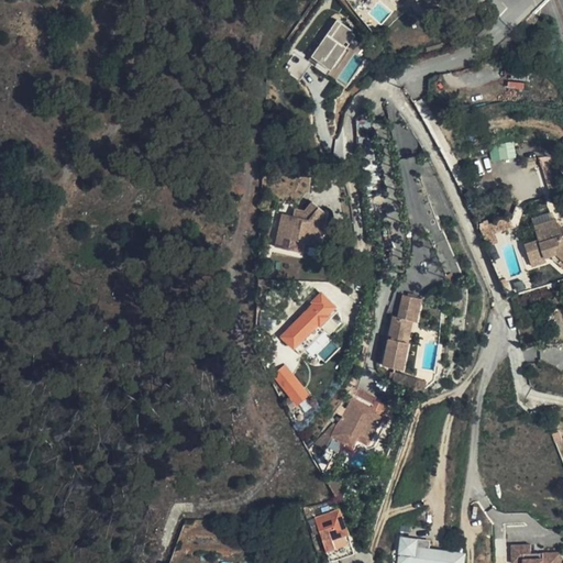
[(352,32),(337,21),(310,57),(330,72),(355,36),(352,34),(352,32)]
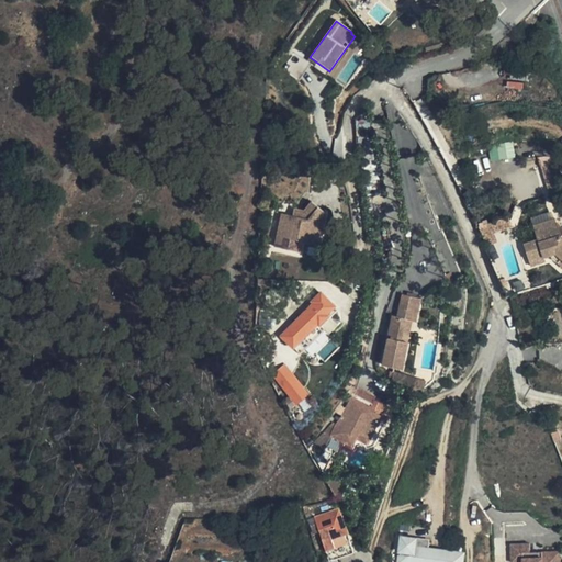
[(513,143),(489,145),(490,160),(515,158),(513,143)]
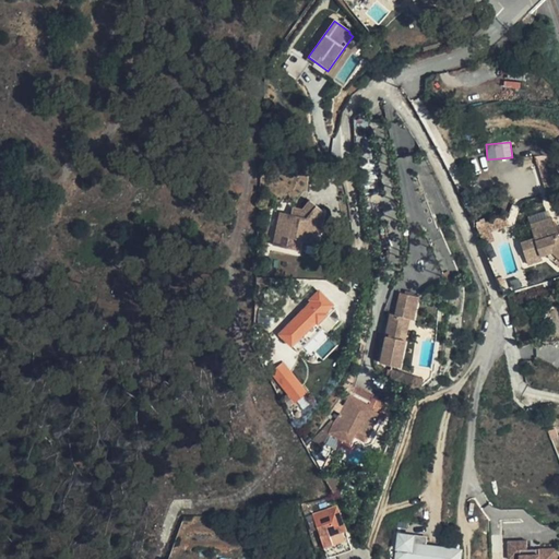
[(537,166),(546,194),(558,190),(558,188),(550,162),(537,166)]
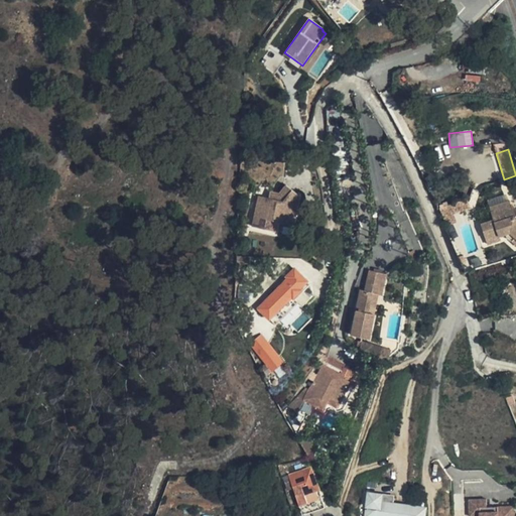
[(277,222),(285,224),(290,202),(297,194),(285,184),(278,194),(276,192),(275,199),(258,196),(252,226),(275,231),(277,222)]
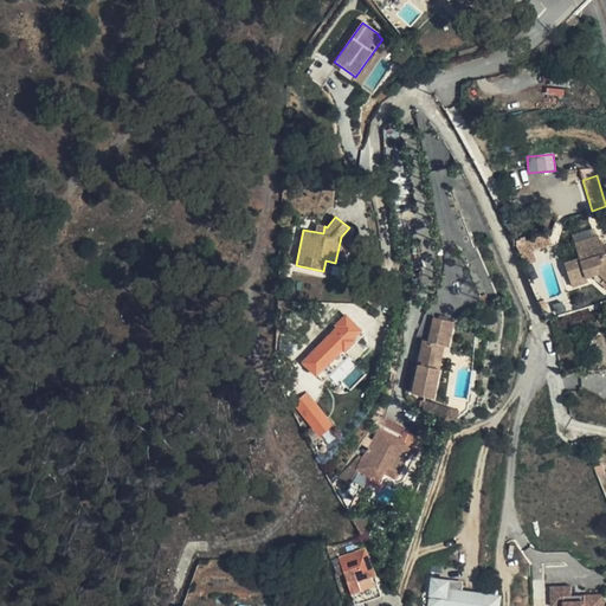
[(343,264),(352,229),(349,227),(341,237),(335,263),(343,264)]
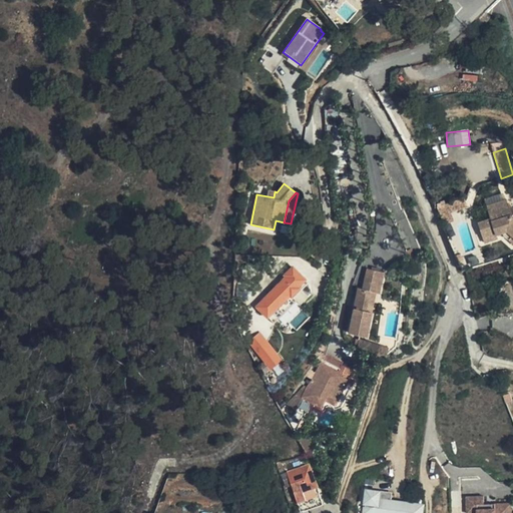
[(466,206),(464,198),(439,206),(441,214),(466,206)]
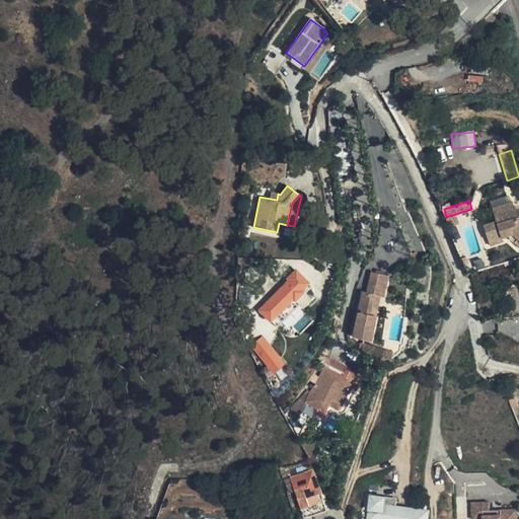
[(484,226),(488,239),(501,235),(502,237),(503,237),(513,234),(518,239),(518,210),(515,211),(512,203),(493,209),(497,222),(484,226)]
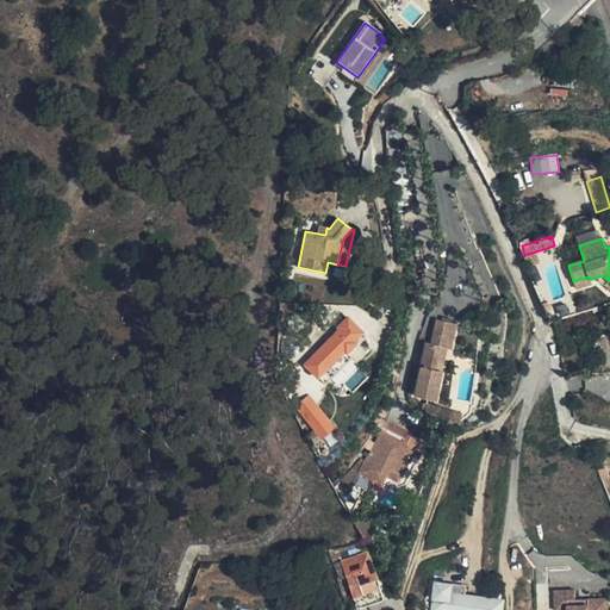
[(605,285),(609,281),(603,275),(599,280),(605,285)]
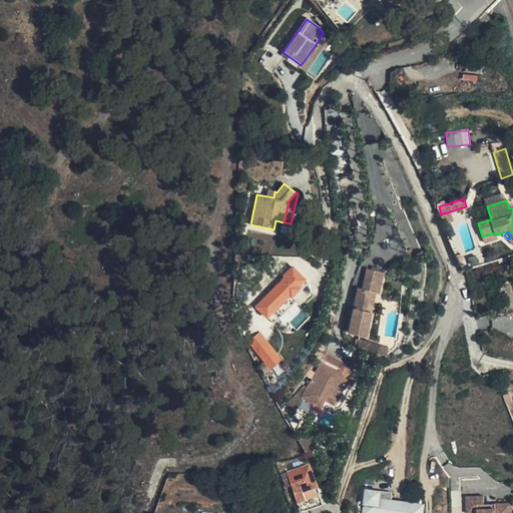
[(495,232),(482,236),(484,242),(498,238),(497,234),(496,234),(495,232)]
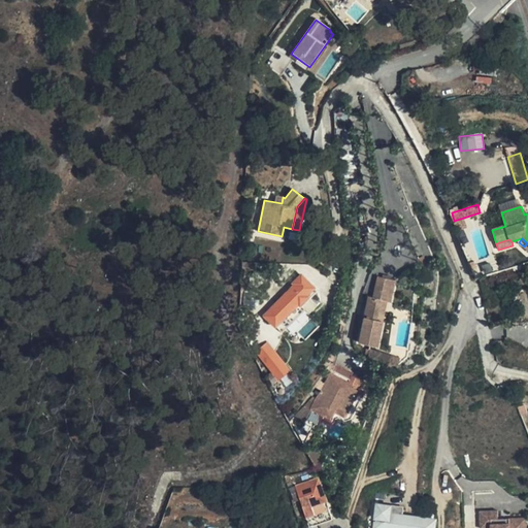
[(292,286),(264,316),(282,333),(305,308),(302,305),(317,291),(301,274),(298,277),(295,275),(289,283),(292,286)]
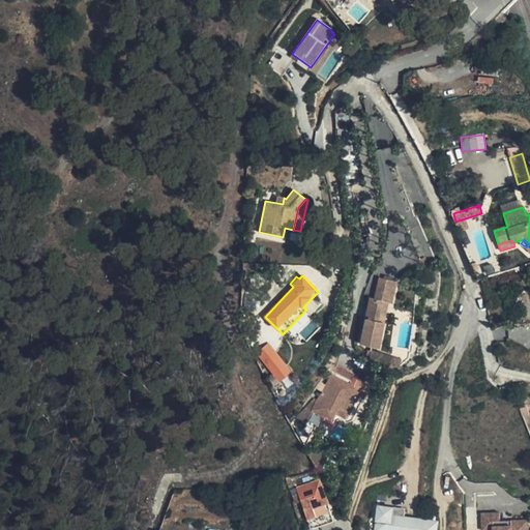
[(363,328),(360,345),(378,348),(383,322),(378,321),(382,301),(391,303),(396,282),(392,281),(392,278),(384,276),(383,278),(379,277),(375,298),(371,298),(365,319),(363,328)]
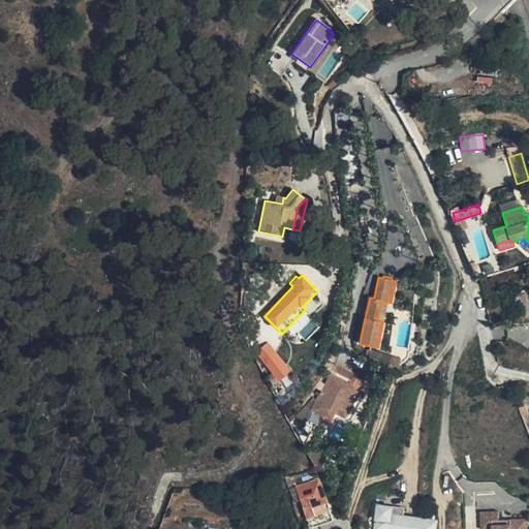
[(279,380),(290,371),(268,343),(255,352),(279,380)]
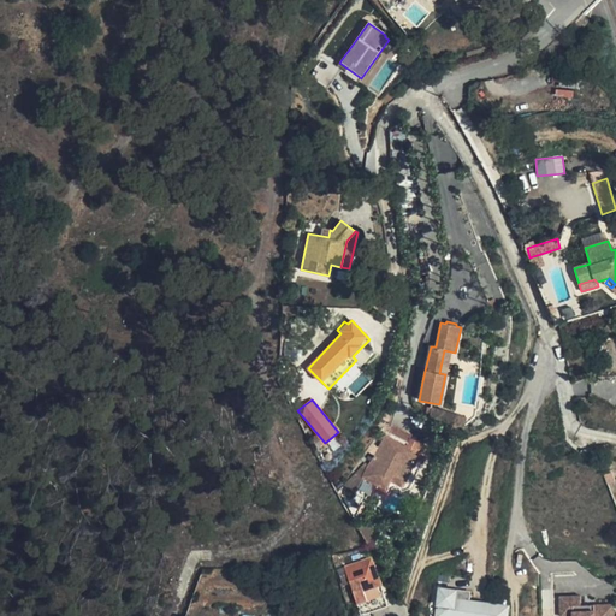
[(430,414),(430,416),(463,427),(466,418),(442,409),(427,407),(426,414),(430,414)]
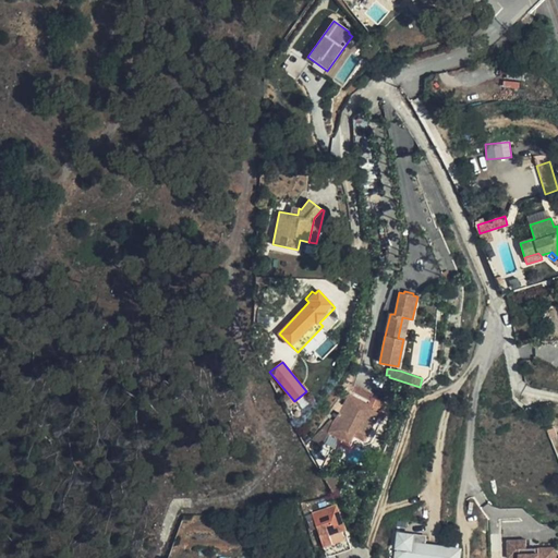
[(354,384),(351,391),(370,400),(373,393),(354,384)]
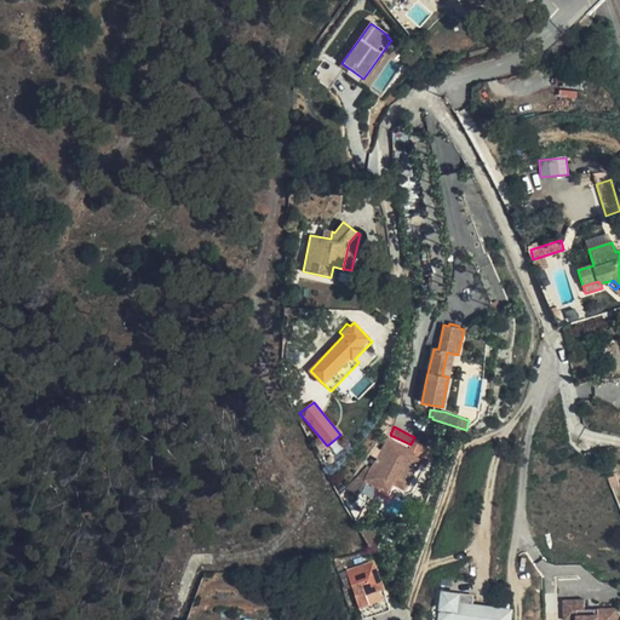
[(411,445),(390,435),(378,457),(371,468),(368,465),(340,494),(355,518),(359,522),(377,487),(388,492),(394,482),(412,492),(424,468),(417,464),(422,454),(425,447),(413,441),(411,445)]
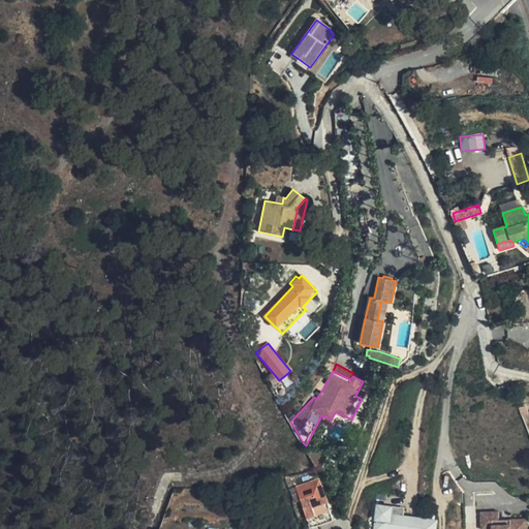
[(355,396),(362,399),(366,391),(360,387),(355,396)]
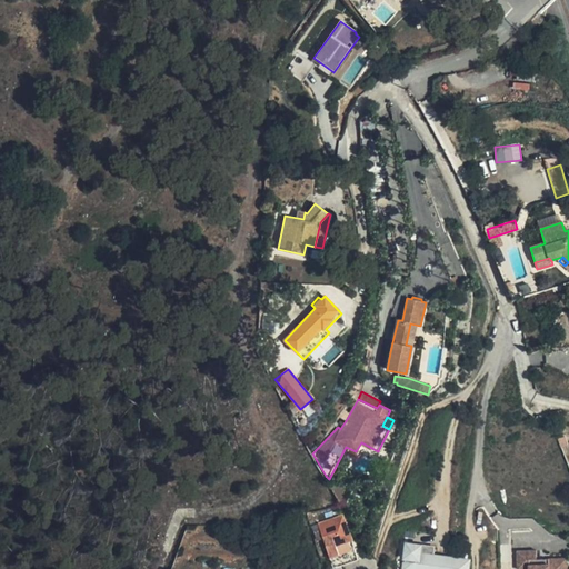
[(349,498),(339,481),(330,487),(340,503),(349,498)]
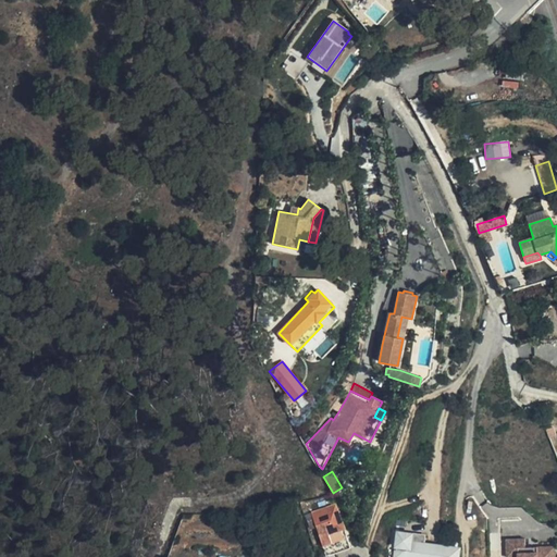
[(316,525),(326,556),(350,548),(335,505),(311,514),(312,517),(307,518),(310,528),(316,525)]
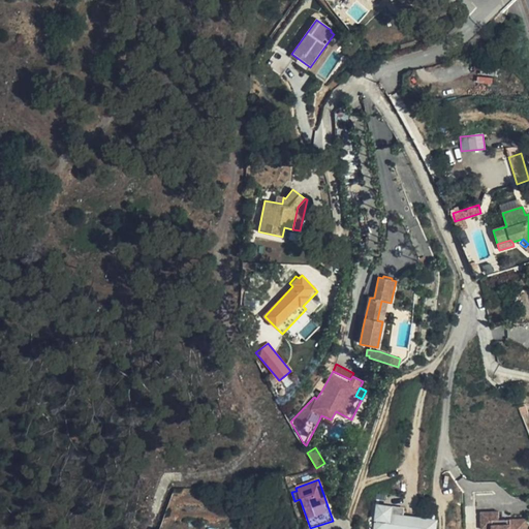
[(378,506),(375,528),(434,528),(436,521),(401,517),(402,509),(378,506)]
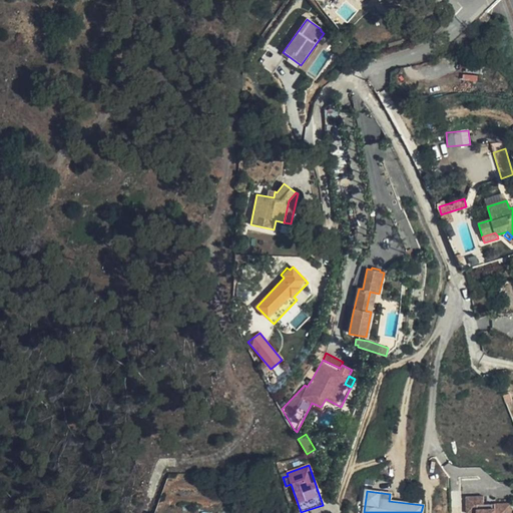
[(484,495),(467,495),(467,512),(478,511),(477,512),(511,512),(511,496),(495,497),(495,502),(484,502),(484,495)]
